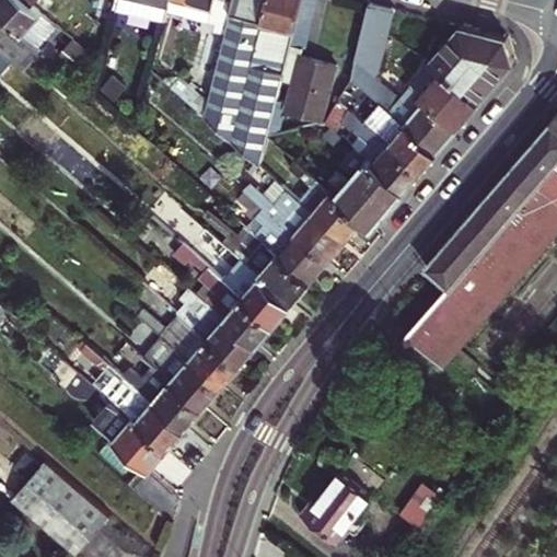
[(0,19),(35,48),(53,27),(28,7),(20,0),(0,0),(0,19)]
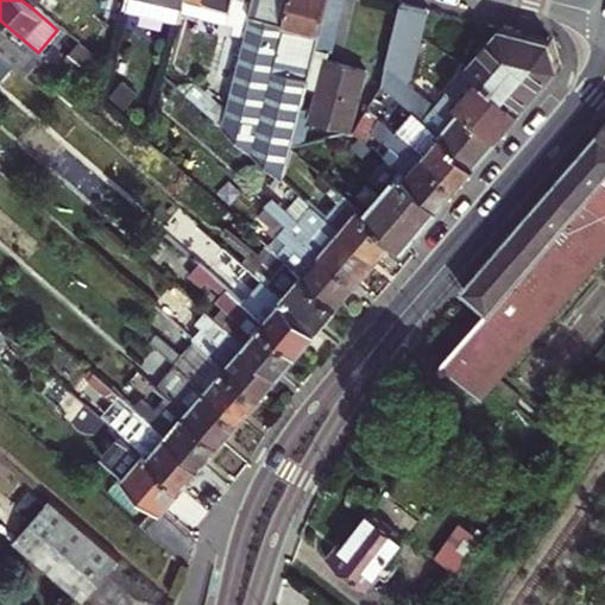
[(126,0),(123,14),(176,26),(180,14),(180,12),(131,0),(126,0)]
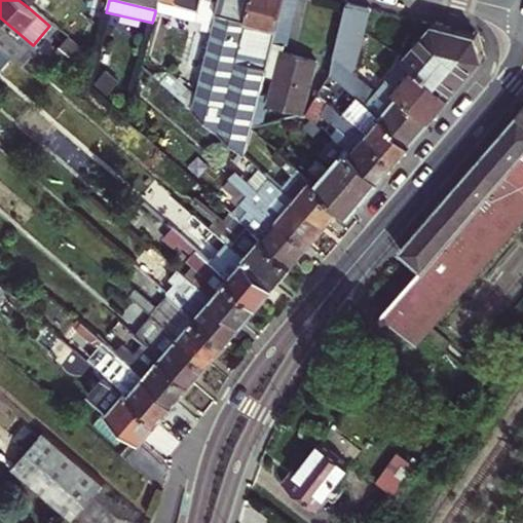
[(158,0),(113,0),(155,10),(158,0)]
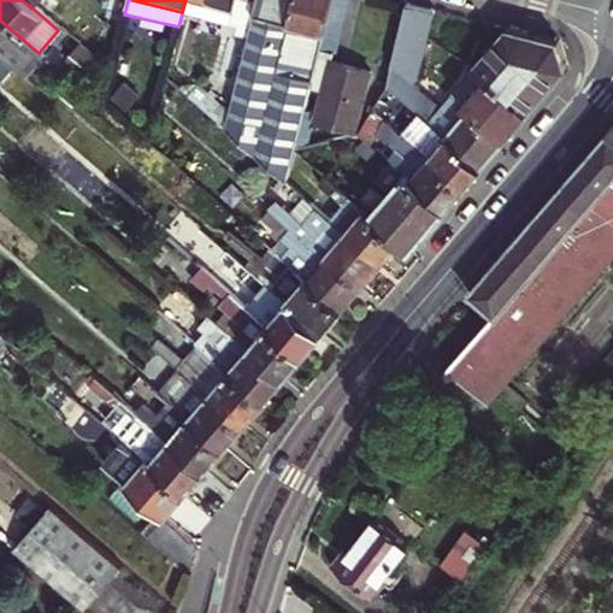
[(182,15),(247,31),(251,17),(186,0),(182,12),(182,15)]
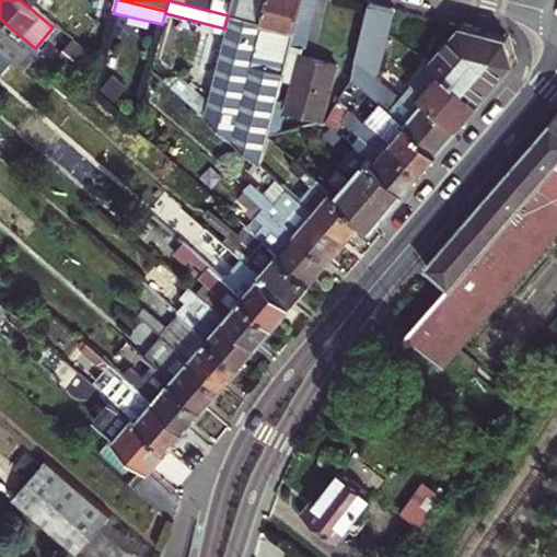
[(228,15),(231,0),(169,0),(228,15)]
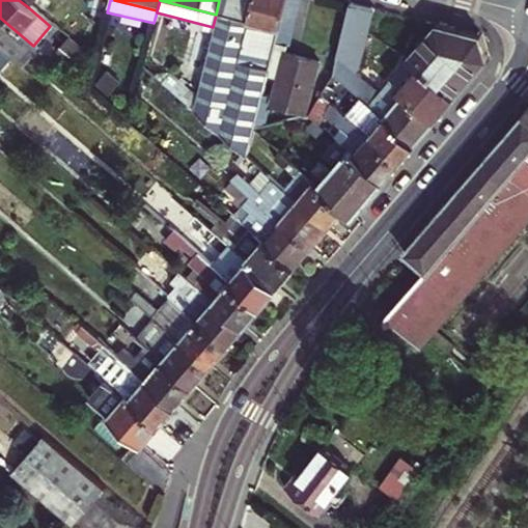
[(237,63),(252,0),(219,0),(216,15),(213,27),(210,36),(192,113),(244,159),(251,131),(262,85),(265,77),(267,71),(237,63)]
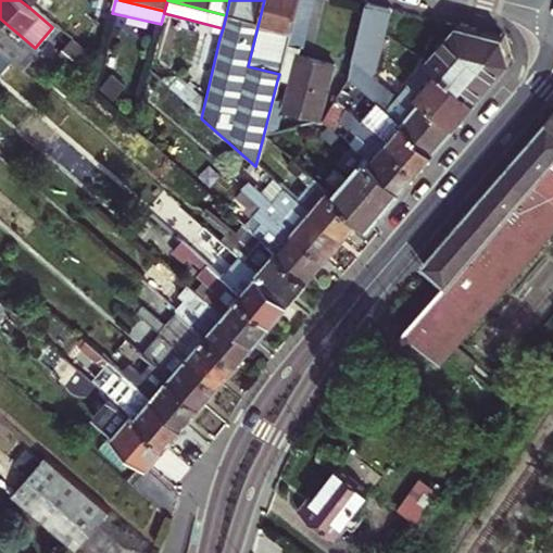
[(279,74),(285,52),(298,0),(264,0),(248,66),(279,74)]
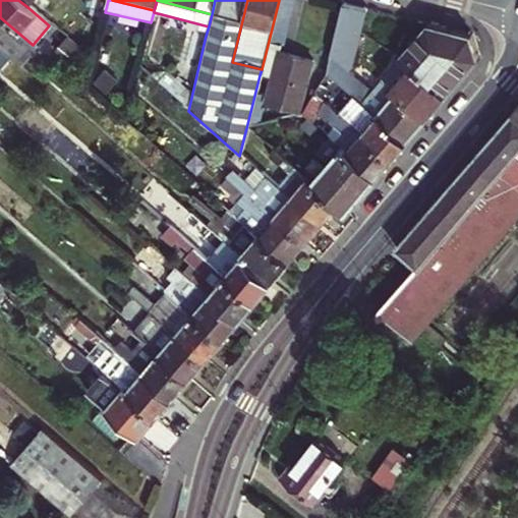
[(291,0),(279,0),(267,49),(272,51),(274,45),(280,46),(291,0)]
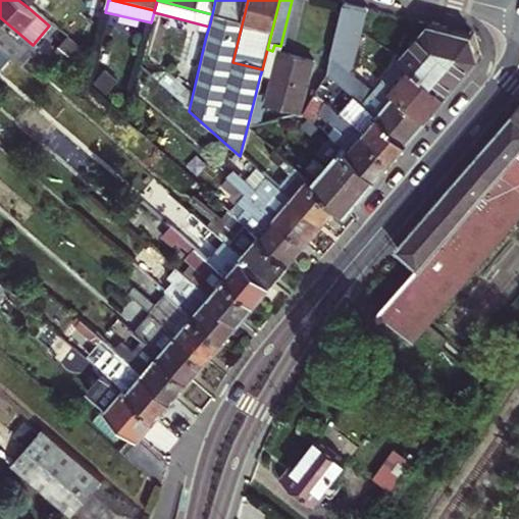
[(361,29),(365,11),(342,5),(340,11),(361,29)]
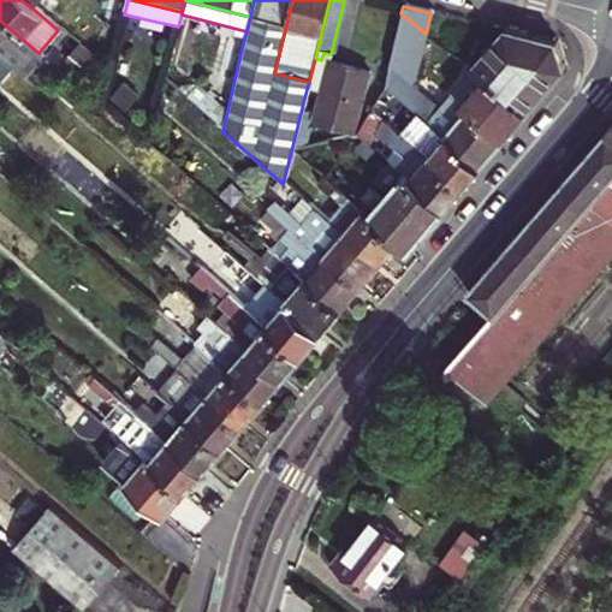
[(416,72),(426,34),(400,13),(392,53),(416,72)]
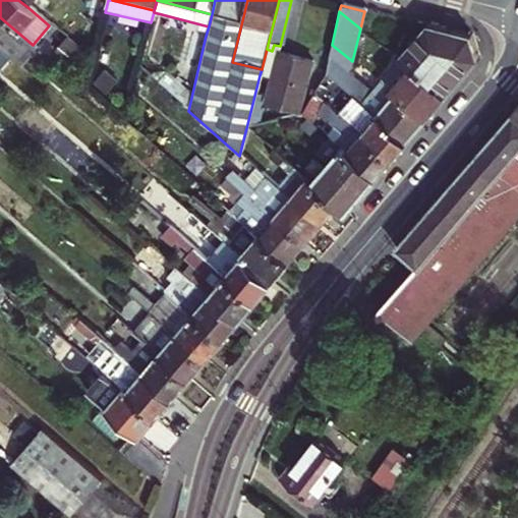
[(29,56),(42,66),(48,59),(37,49),(33,45),(0,17),(0,51),(9,59),(19,68),(29,56)]
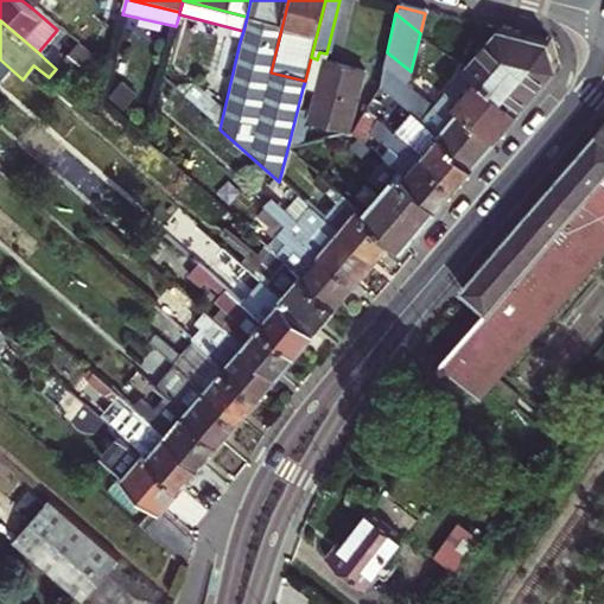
[(49,50),(62,35),(57,30),(38,52),(43,57),(49,50)]
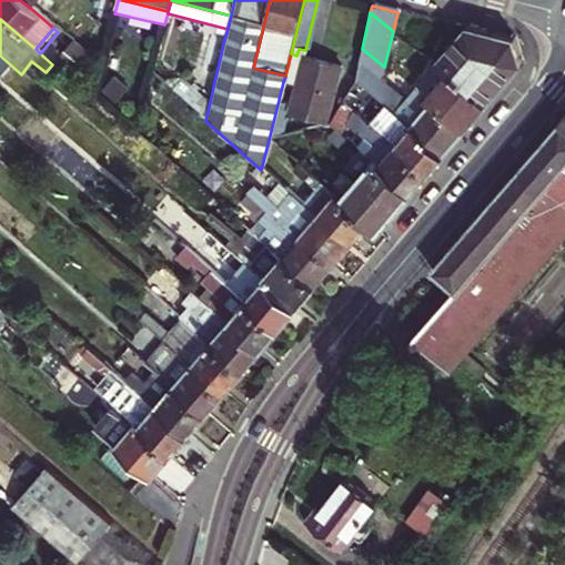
[(486,106),(521,67),(512,40),(472,30),(464,28),(434,63),(434,64),(486,106)]
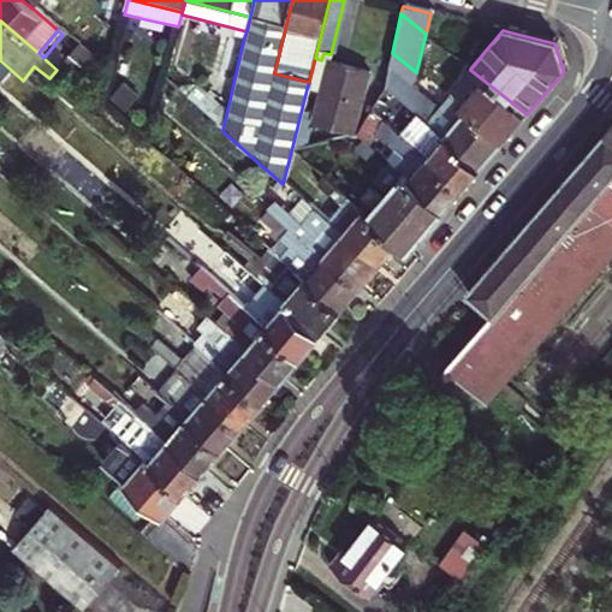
[(59,66),(88,91),(104,71),(76,47),(63,63),(59,66)]
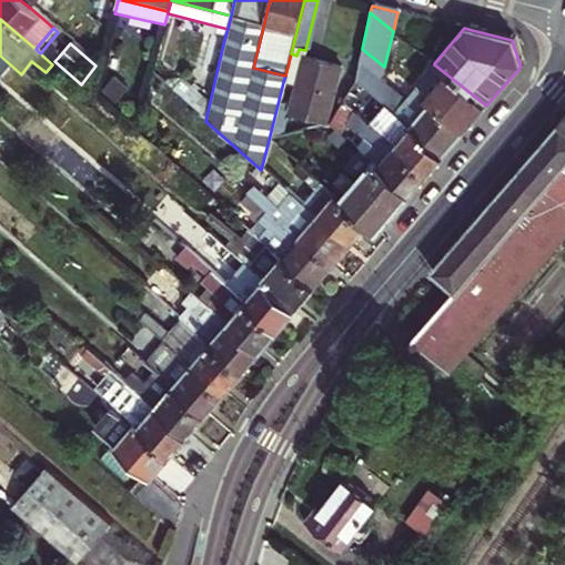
[(52,64),(54,61),(58,58),(46,47),(40,53),(52,64)]
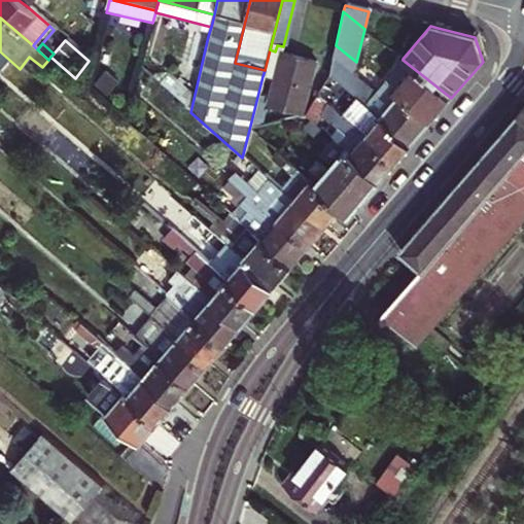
[(263,76),(274,79),(281,55),(283,46),(277,45),(275,51),(270,49),(265,70),(263,76)]
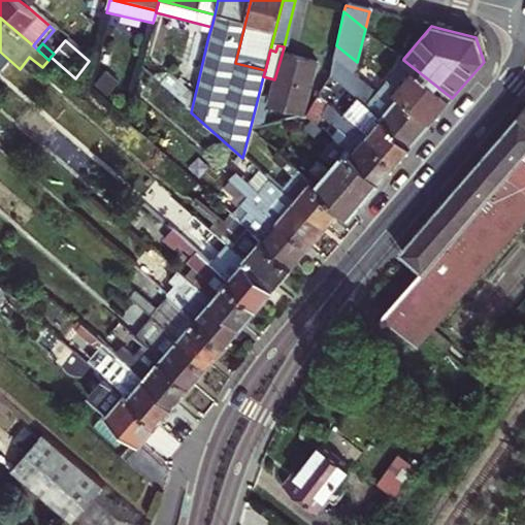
[(357,98),(412,145),(422,133),(431,122),(383,84),(373,94),(352,74),(355,70),(357,62),(336,45),(330,75),(357,98)]
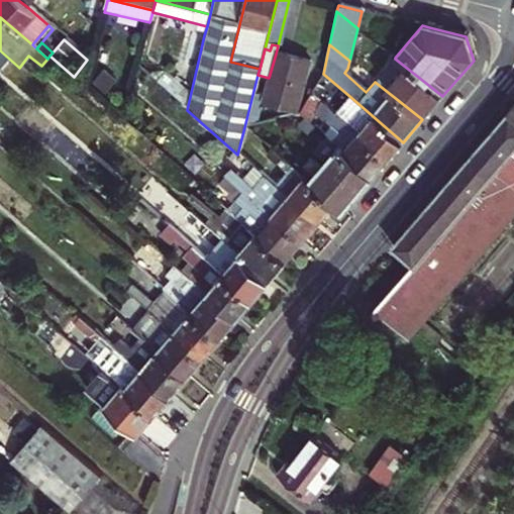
[(0,68),(9,59),(0,50),(0,68)]
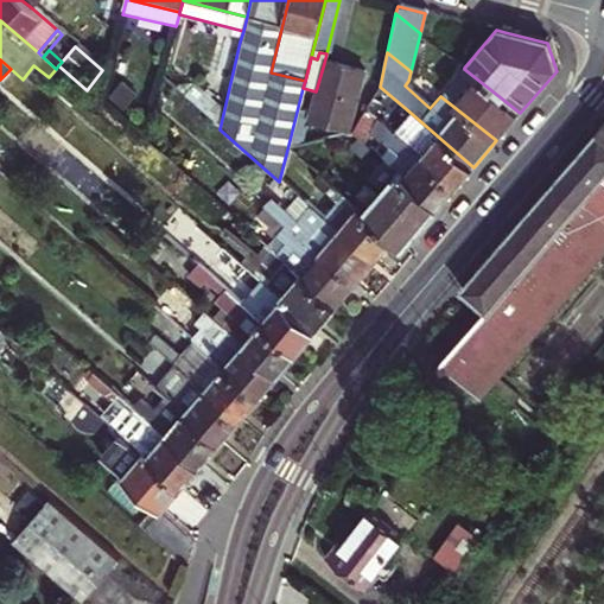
[(307,121),(347,132),(362,74),(343,69),(324,63),(316,91),(307,121)]
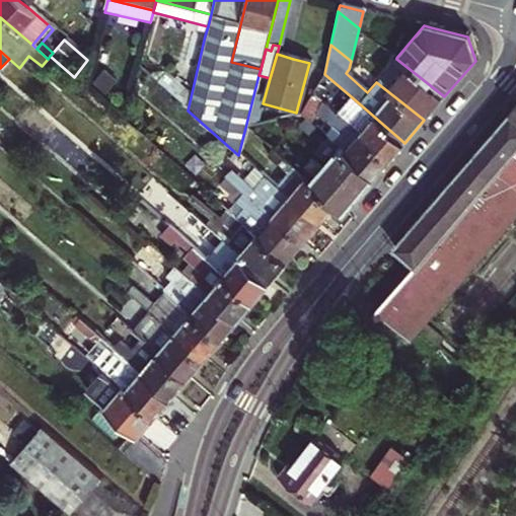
[(376,82),(424,120),(433,109),(444,96),(396,59),(376,82)]
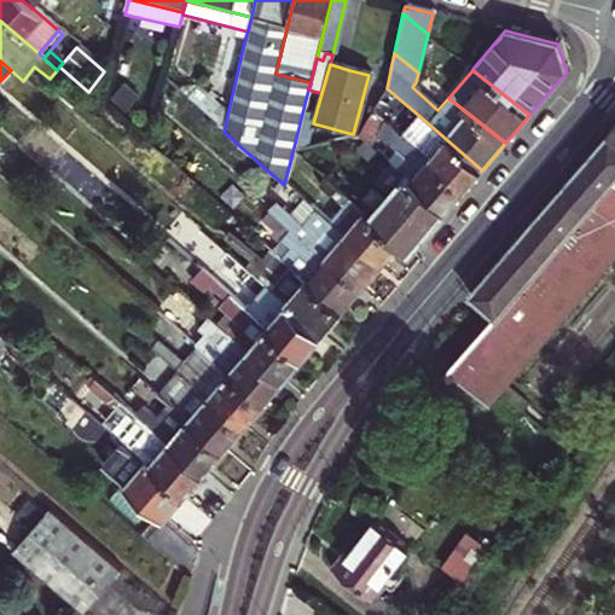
[(312,100),(306,99),(293,152),(306,150),(311,132),(307,131),(311,116),(309,115),(311,109),(309,109),(312,100)]
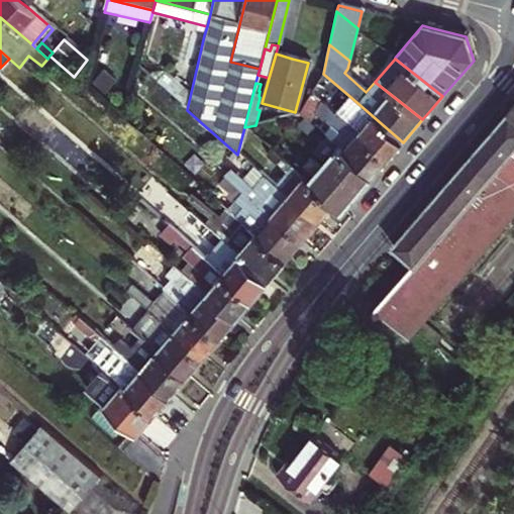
[(309,123),(314,114),(321,102),(311,93),(299,114),(309,123)]
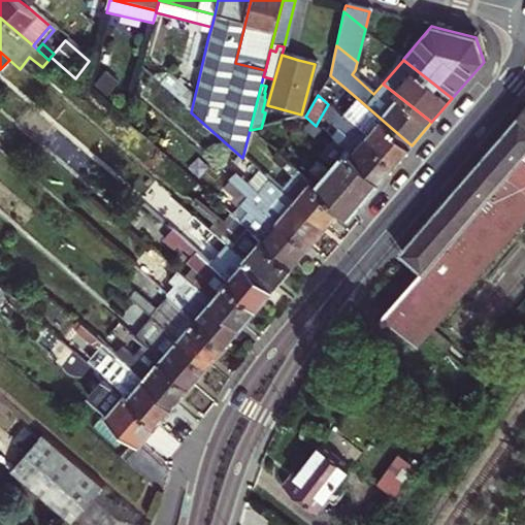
[(403,155),(412,145),(357,98),(341,117),(396,163),(403,155)]
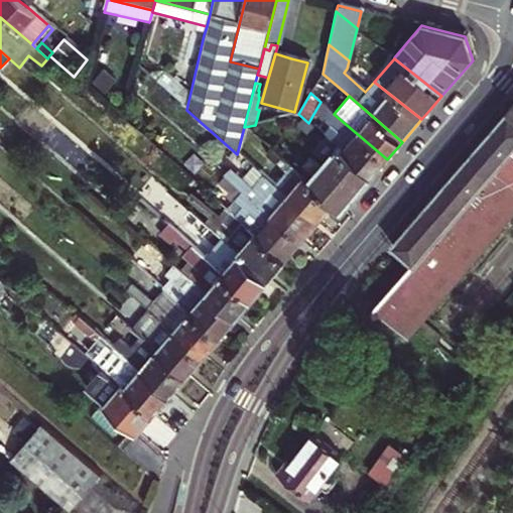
[(324,122),(332,112),(321,102),(313,114),(324,122)]
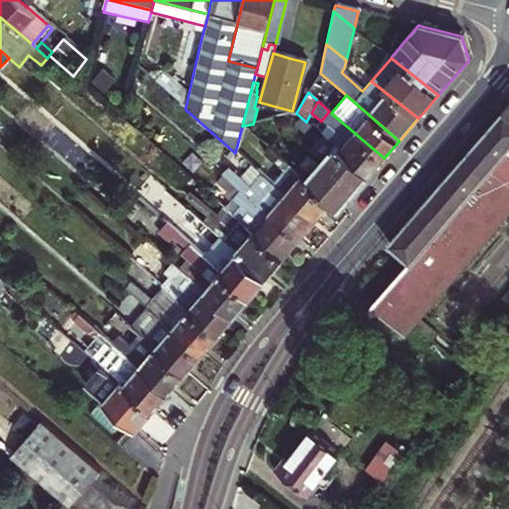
[(508,104),(386,246),(408,265),(370,308),(403,337),(413,326),(416,322),(508,214),(508,104)]
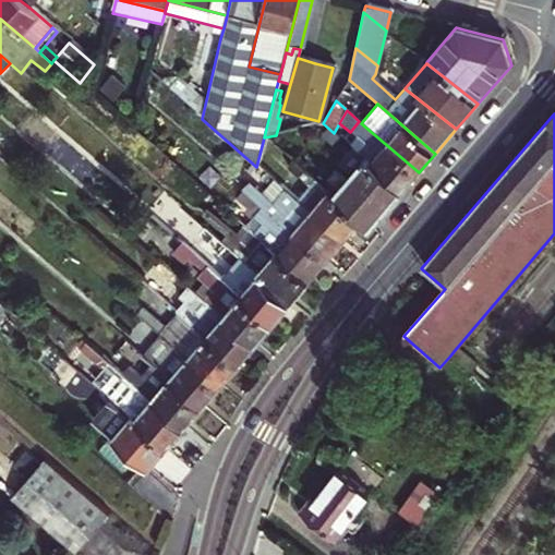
[(349,133),(364,145),(358,153),(402,191),(410,181),(419,172),(361,123),(359,121),(350,132),(349,133)]
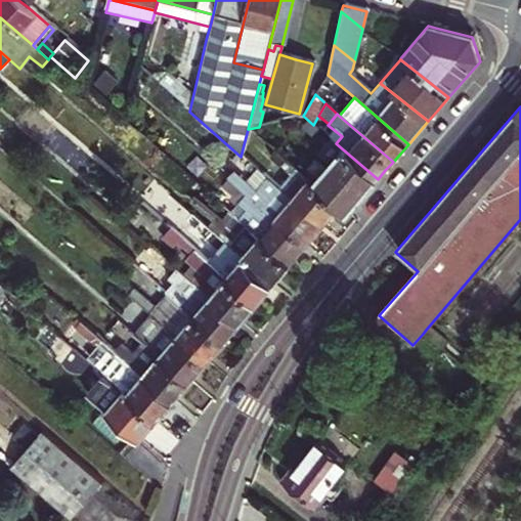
[(294,121),(312,137),(319,129),(313,125),(303,116),(301,118),(295,119),(294,121)]
